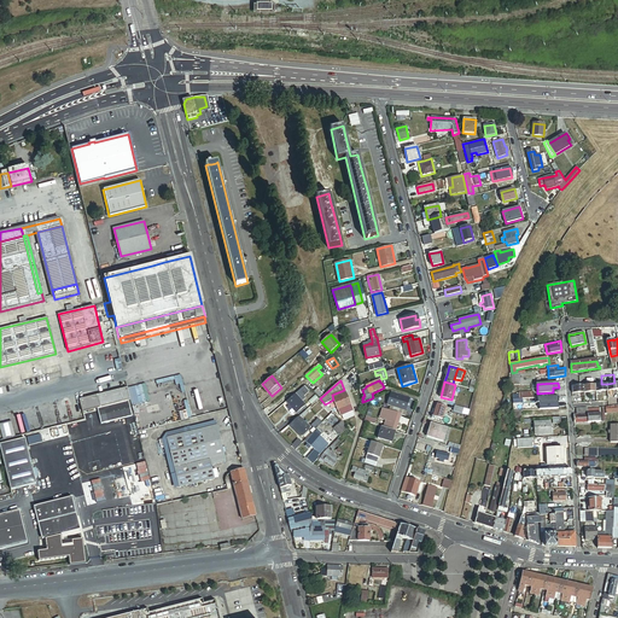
[(130,401),(127,389),(79,401),(82,413),(98,409),(128,402),(130,401)]
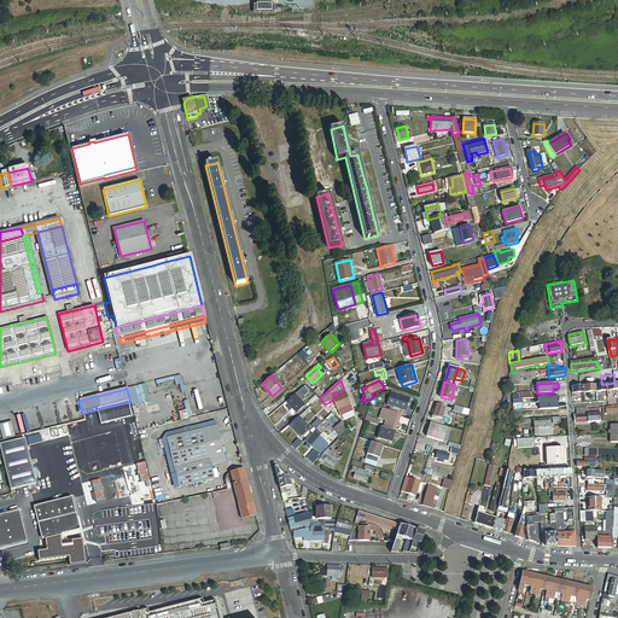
[(351,404),(344,390),(332,395),(333,400),(338,410),(351,404)]
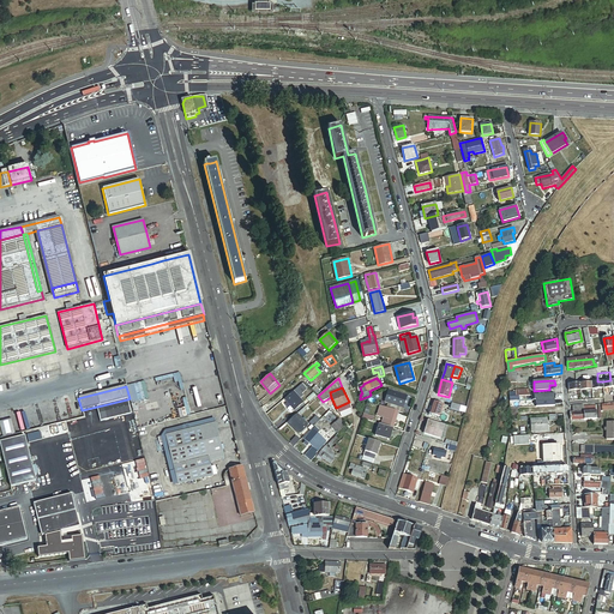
[(385,403),(389,403),(404,408),(408,396),(390,390),(385,403)]
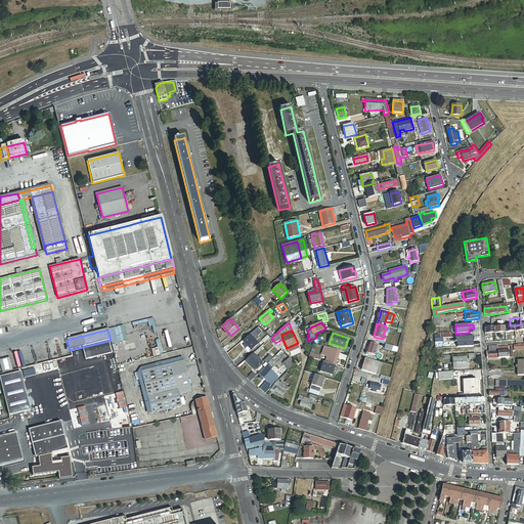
[(243,341),(245,344),(244,346),(246,348),(248,347),(251,351),(259,344),(251,334),(243,341)]
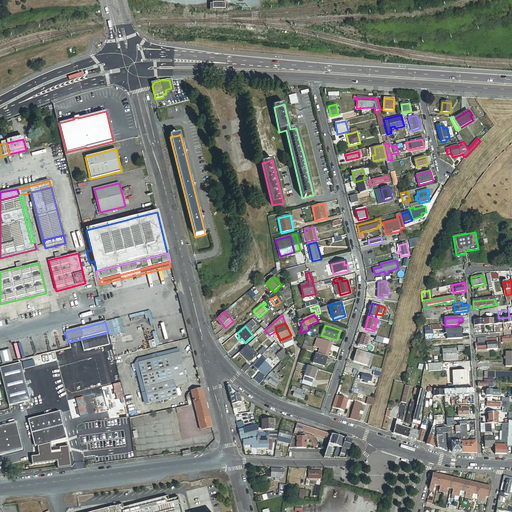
[(462,335),(462,333),(463,333),(463,328),(444,330),(444,334),(447,334),(447,340),(463,339),(463,335),(462,335)]
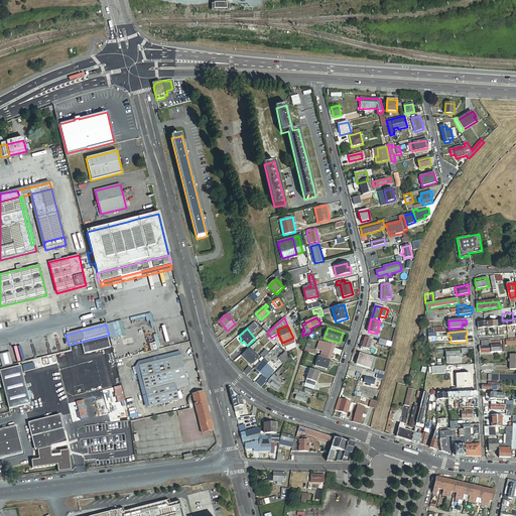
[(433,334),(428,334),(429,344),(437,343),(436,333),(433,334)]
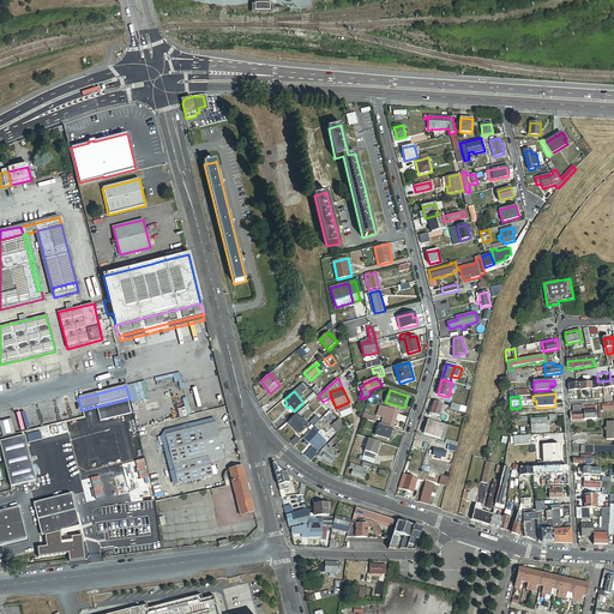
[(127,399),(97,407),(101,421),(131,414),(127,399)]
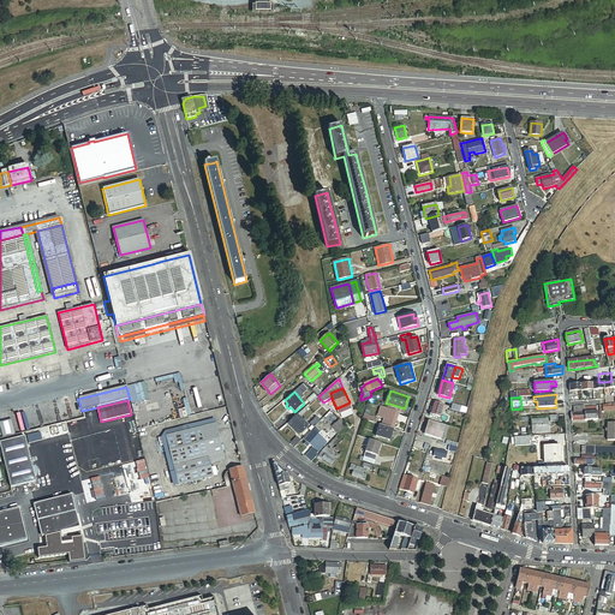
[(336,408),(339,415),(352,408),(350,402),(336,408)]
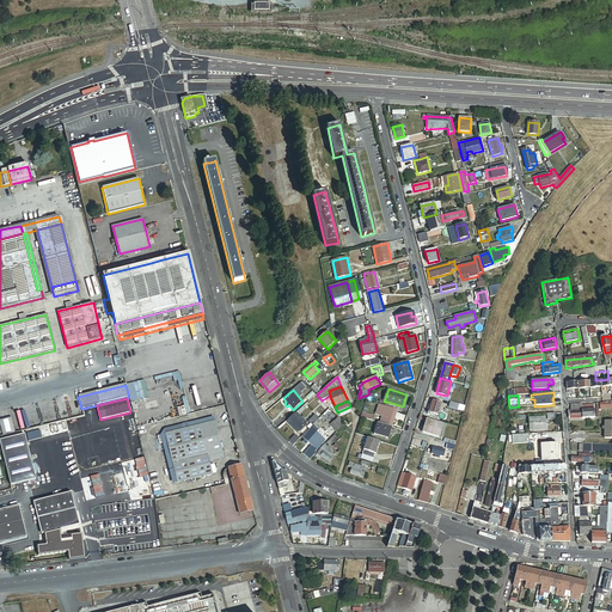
[(442,404),(433,401),(429,412),(434,414),(439,416),(442,404)]
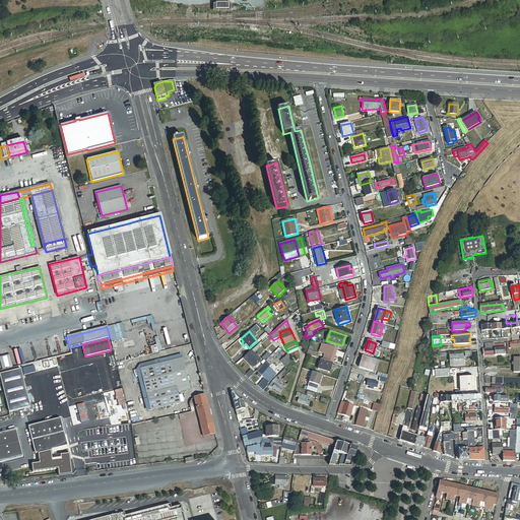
[(329,341),(328,345),(337,348),(341,350),(342,346),(342,345),(329,341)]
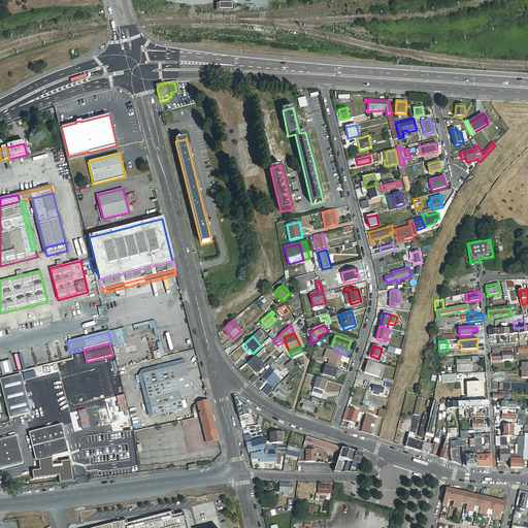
[(490,355),(491,362),(513,360),(513,349),(502,350),(502,349),(492,350),(493,354),(490,355)]
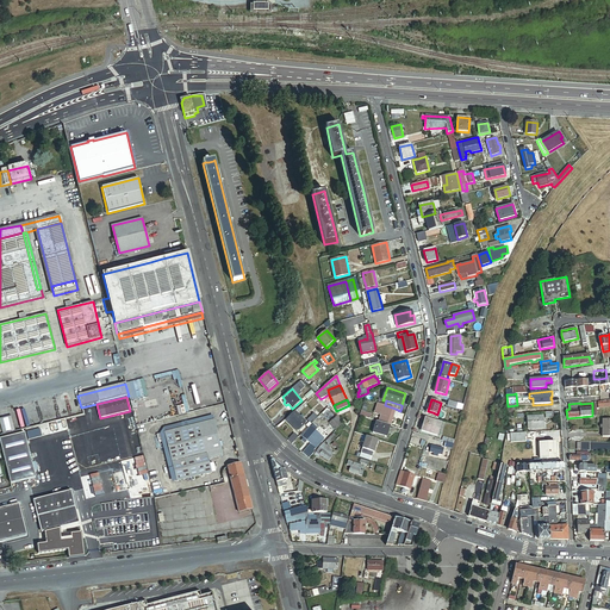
[(393,418),(396,409),(385,405),(380,421),(391,424),(392,421),(394,422),(396,418),(393,418)]
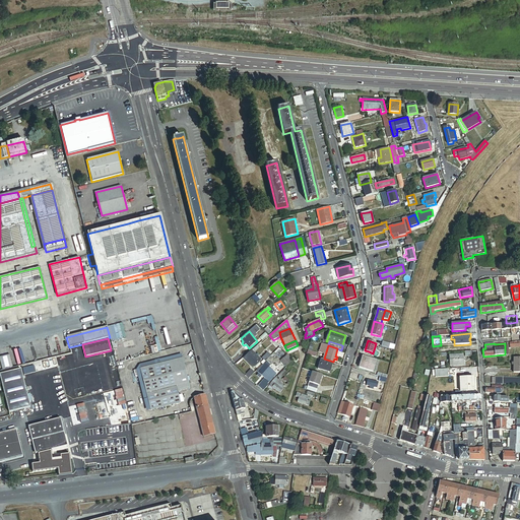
[(252,350),(245,356),(254,368),(261,361),(259,358),(257,355),(252,350)]
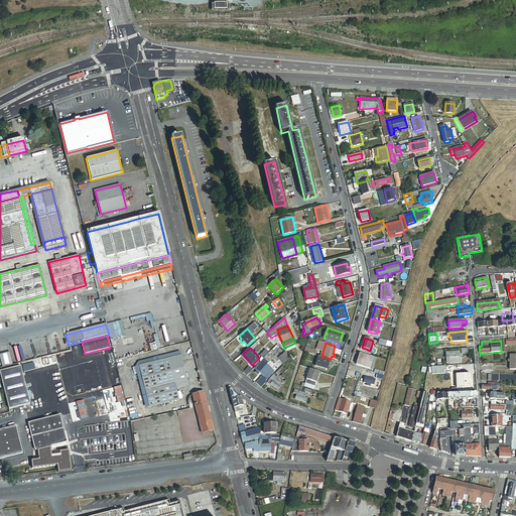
[(269,354),(267,356),(269,359),(270,360),(274,356),(278,352),(274,349),(269,354)]
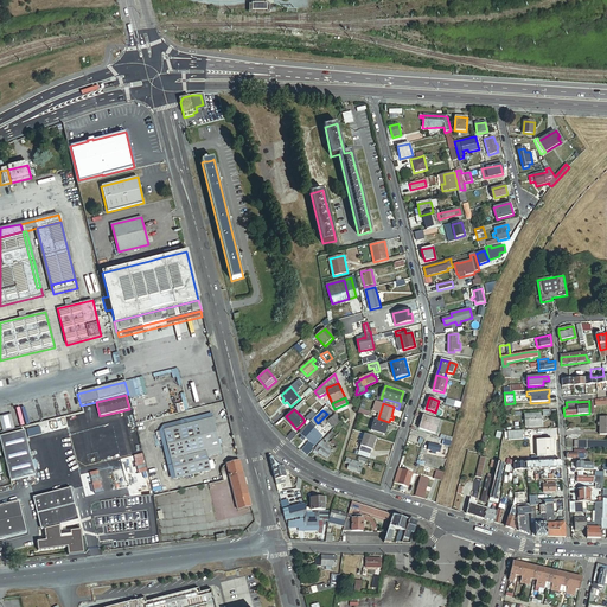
[(311,422),(312,421),(314,419),(317,416),(313,413),(307,419),(311,422)]
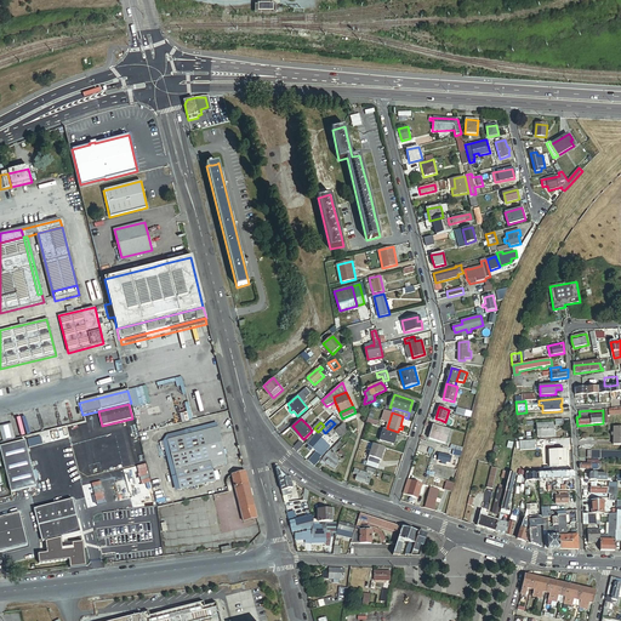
[(554,423),(537,425),(537,438),(554,437),(554,423)]
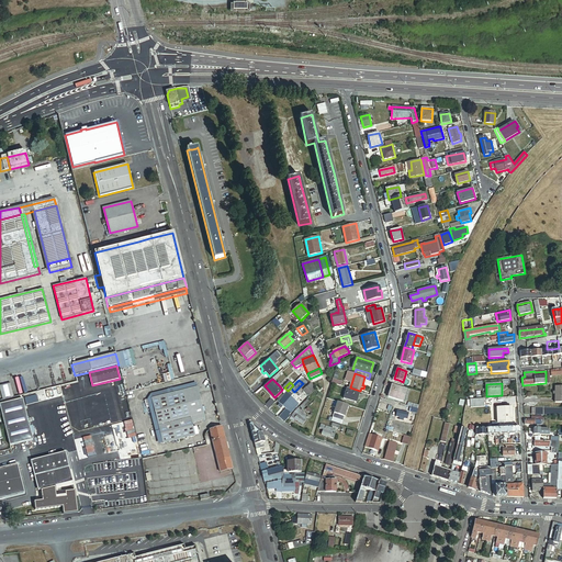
[(2,401),(13,397),(10,384),(0,386),(0,391),(2,400),(2,401)]
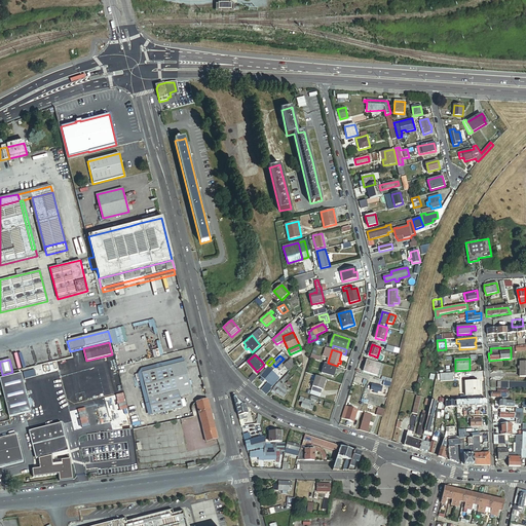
[(288,370),(290,372),(296,365),(291,360),(283,367),(285,370),(286,368),(288,370)]
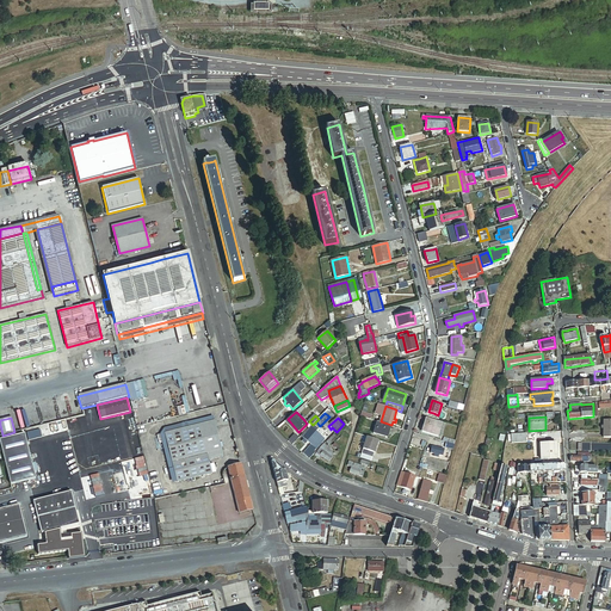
[(164,432),(177,482),(211,474),(208,460),(223,456),(214,420),(164,432)]
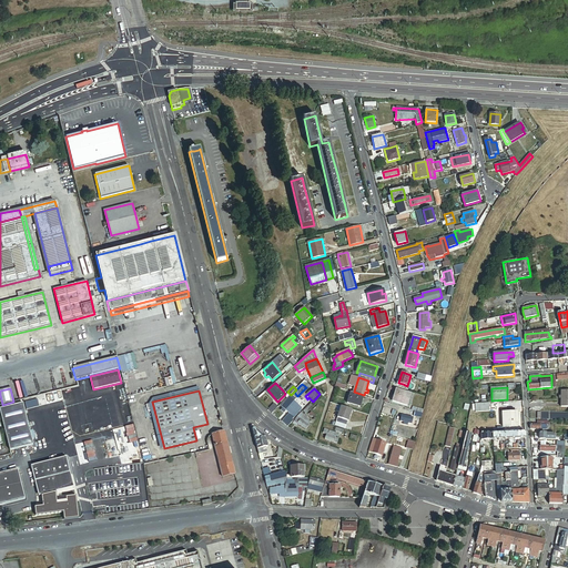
[(411,394),(396,391),(393,402),(407,406),(411,394)]
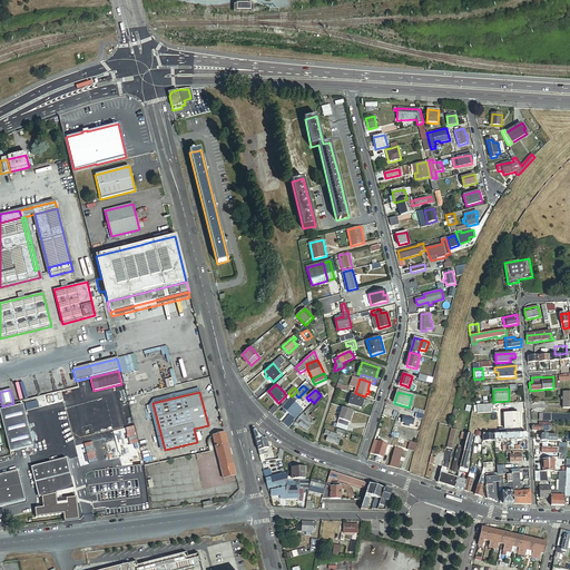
[(365,397),(353,394),(349,404),(361,409),(365,397)]
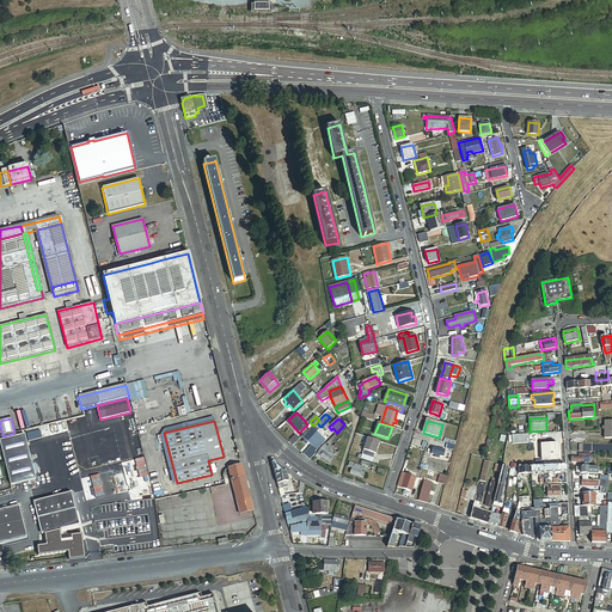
[(314,427),(304,439),(314,448),(313,450),(316,452),(320,447),(319,446),(324,441),(320,438),(316,433),(318,430),(314,427)]
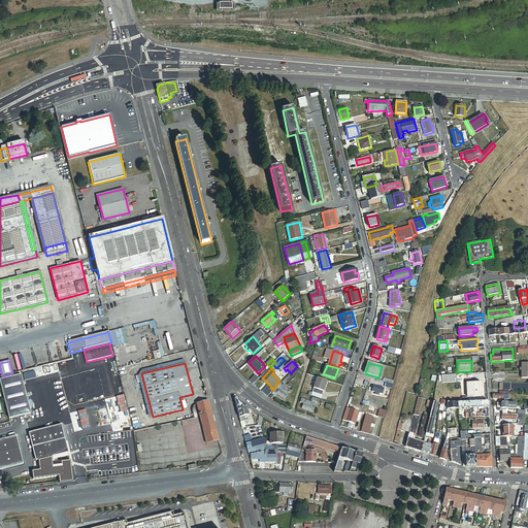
[(455,383),(455,374),(442,375),(443,383),(455,383)]
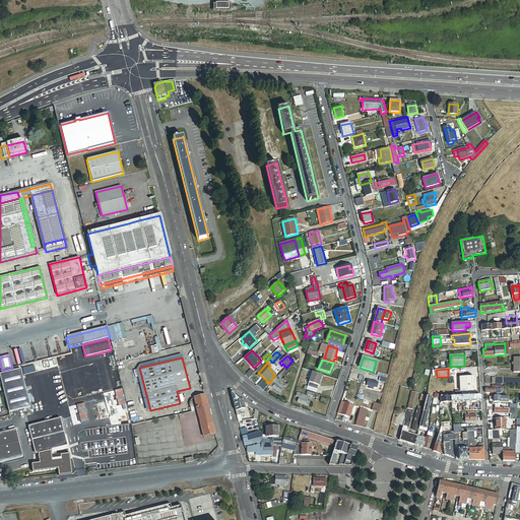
[(21,370),(0,375),(0,377),(9,412),(30,407),(21,370)]
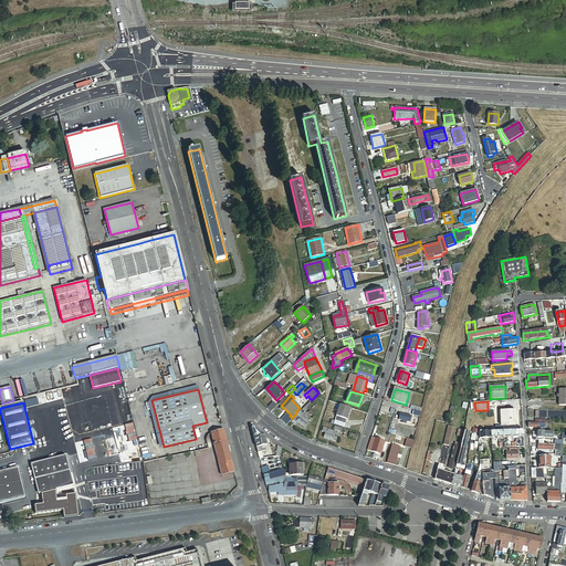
[(274,402),(268,409),(271,412),(278,406),(274,402)]
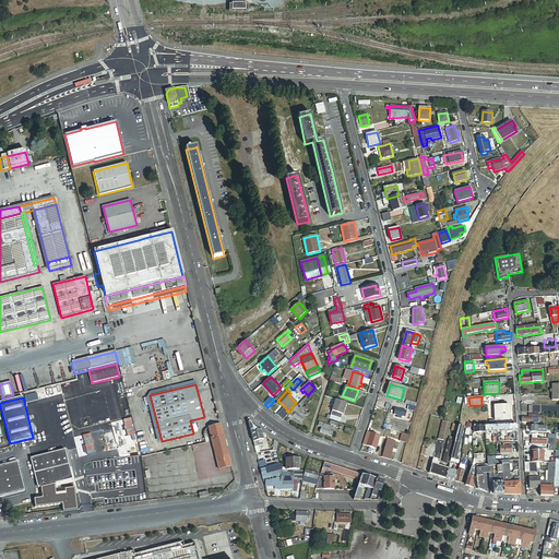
[(346,403),(335,400),(332,412),(331,415),(341,418),(343,415),(346,403)]
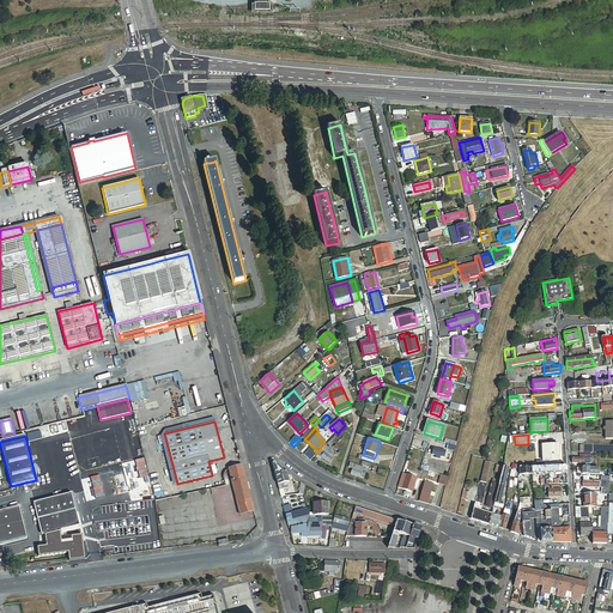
[(442,442),(436,441),(432,455),(444,459),(447,451),(448,444),(442,442)]
